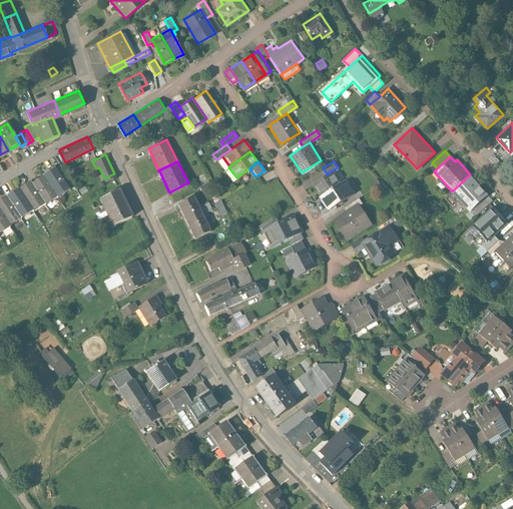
[(55,167),(54,166),(53,165),(50,167),(50,169),(43,173),(43,174),(57,195),(60,195),(64,192),(63,191),(69,187),(63,179),(55,167)]
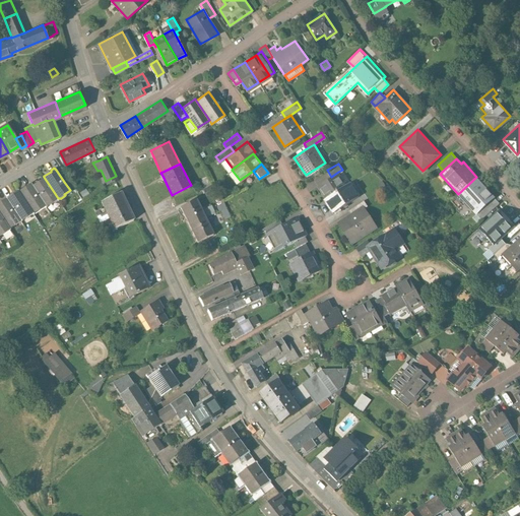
[(345,183),(338,172),(331,177),(317,186),(324,197),(345,183)]
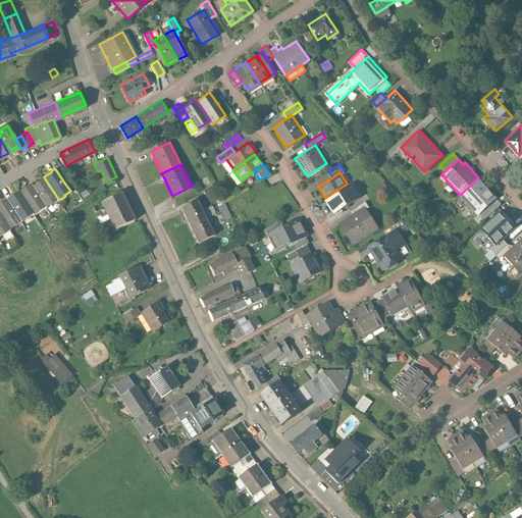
[(37,179),(32,184),(46,205),(47,207),(58,199),(44,177),(38,182),(37,179)]
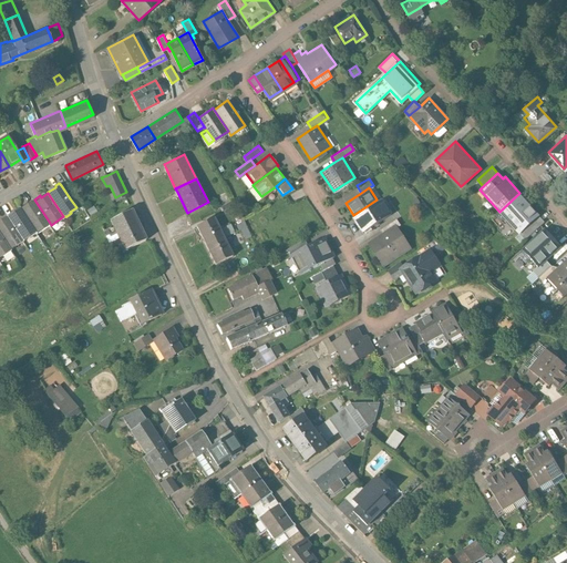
[(538,213),(519,193),(500,212),(518,231),(538,213)]
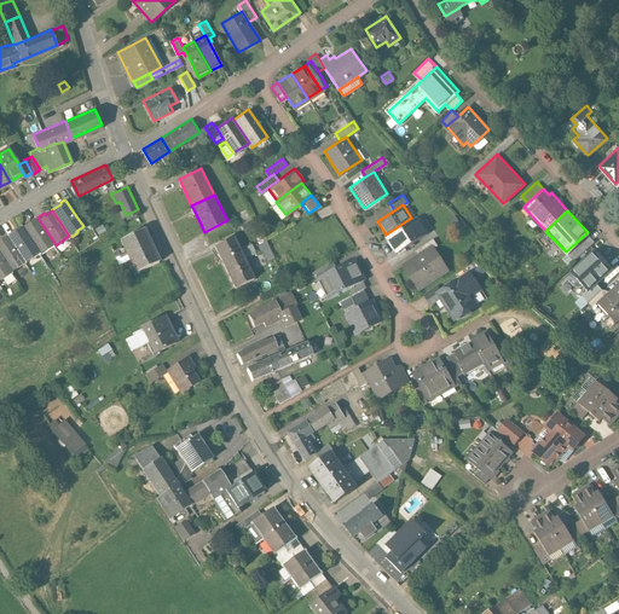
[(81,214),(76,216),(84,226),(88,222),(81,214)]
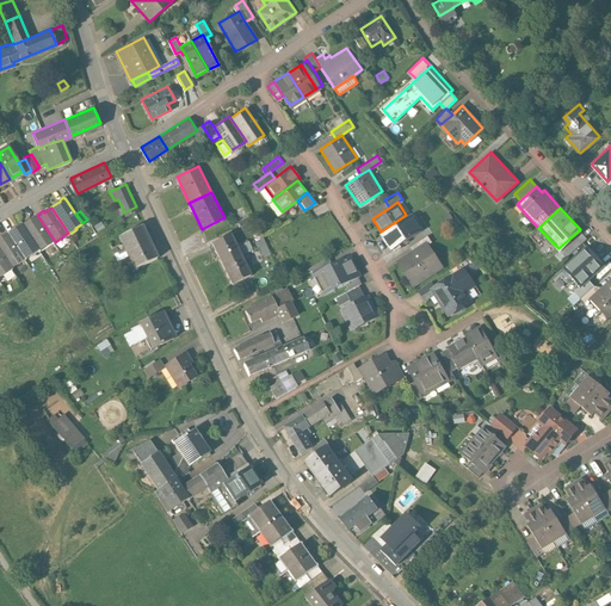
[(406,215),(381,232),(380,233),(390,249),(423,228),(412,211),(406,215)]
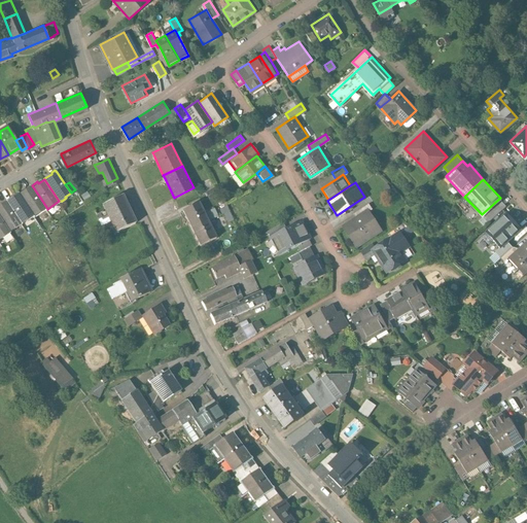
[(31,184),(19,193),(34,215),(46,207),(32,185),(31,184)]
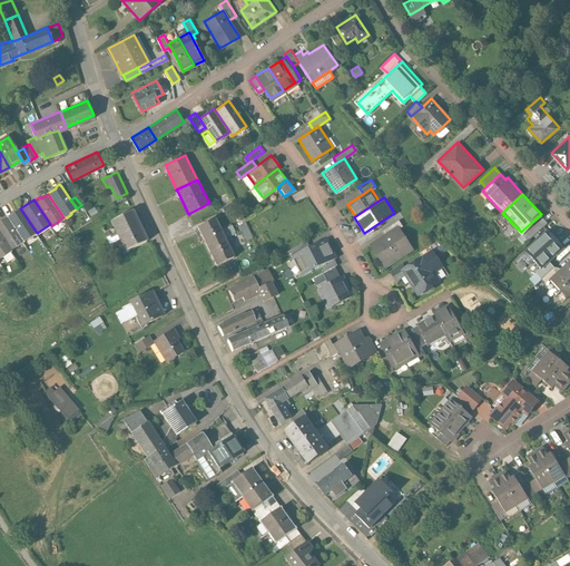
[(97,212),(94,205),(88,208),(91,215),(97,212)]
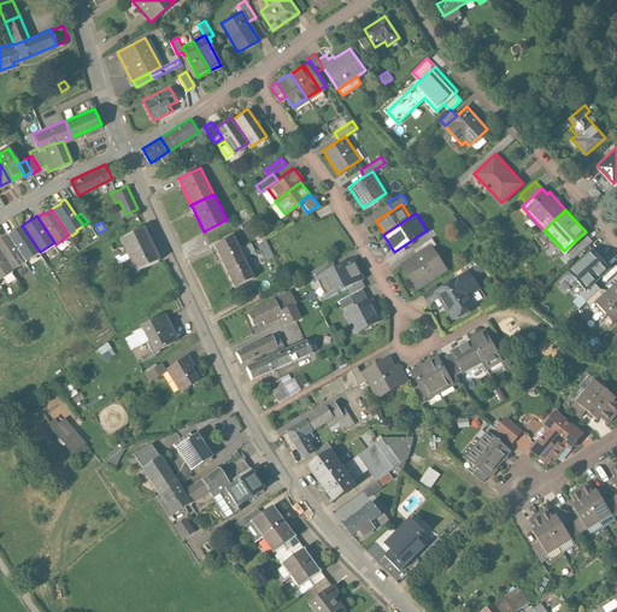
[(21,224),(6,234),(25,262),(40,252),(22,225),(21,224)]
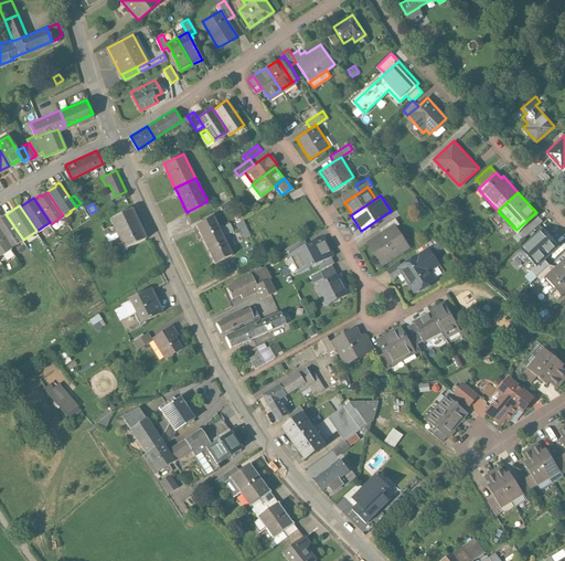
[(146,236),(131,207),(110,217),(118,234),(125,246),(146,236)]
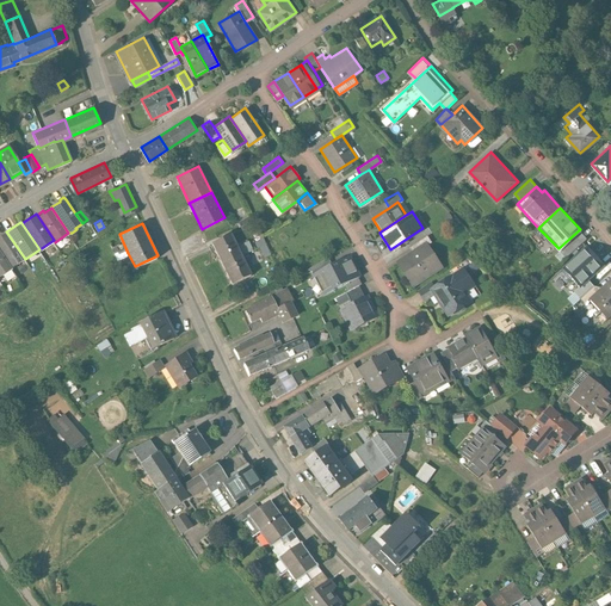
[(6,232),(0,236),(0,251),(12,269),(12,267),(25,259),(6,232)]
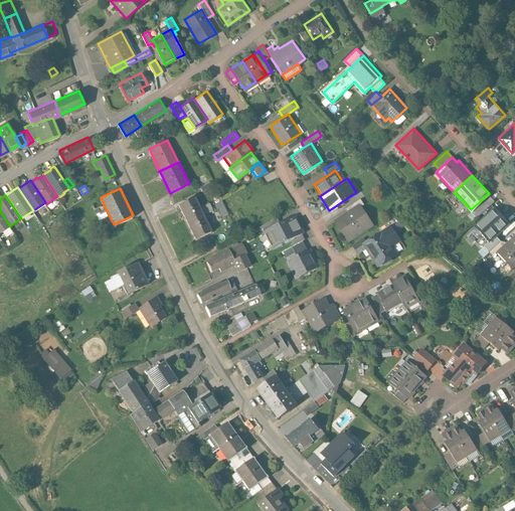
[(194,196),(178,203),(181,208),(187,221),(203,213),(194,196)]
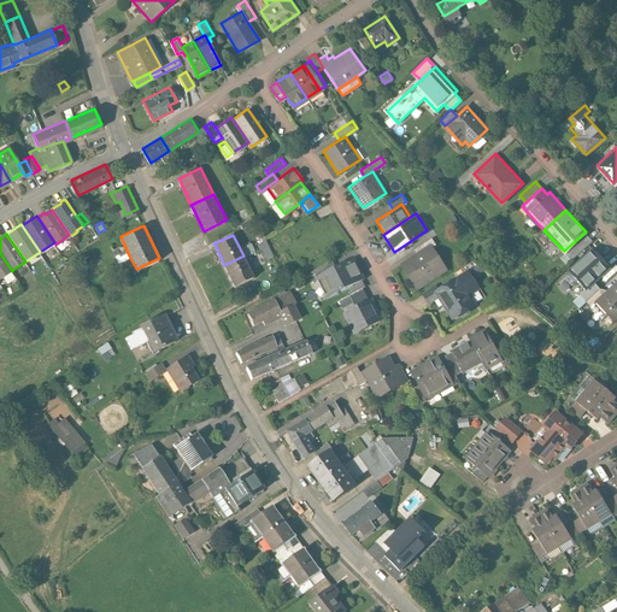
[(129,256),(121,236),(110,241),(118,260),(129,256)]
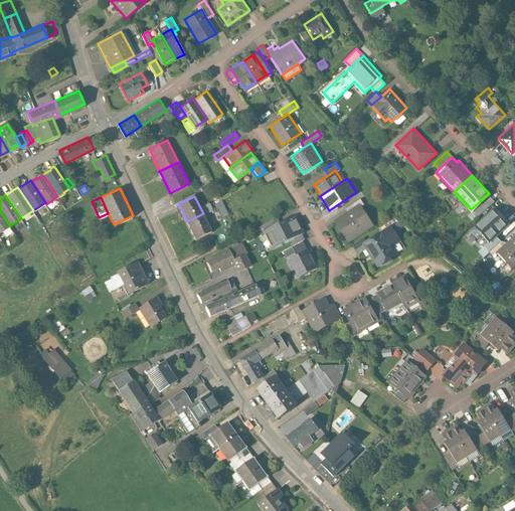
[(345,206),(348,211),(360,204),(363,202),(360,197),(345,206)]
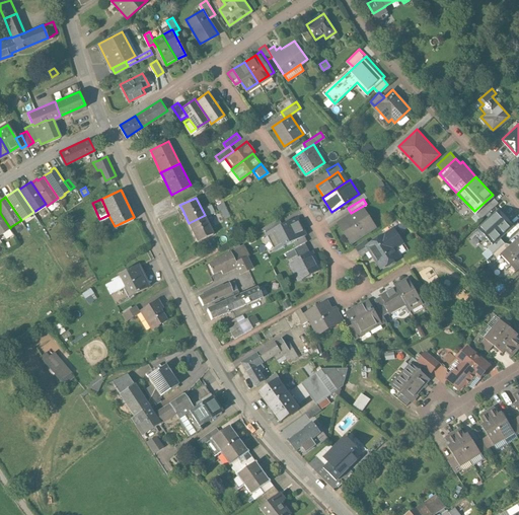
[(375,226),(363,206),(351,213),(338,221),(350,241),(375,226)]
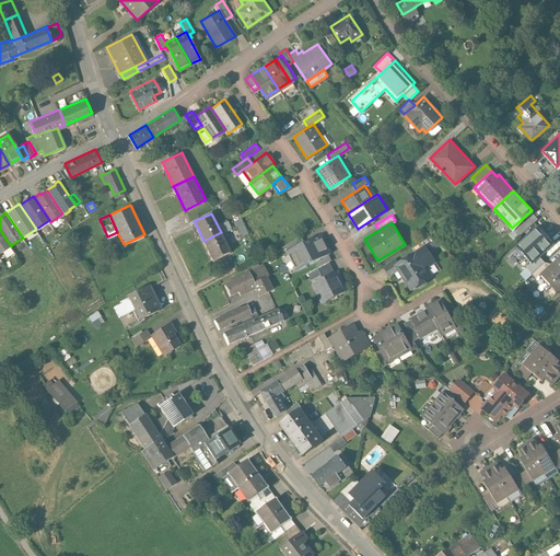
[(553,241),(538,224),(516,244),(532,261),(539,255),(553,241)]
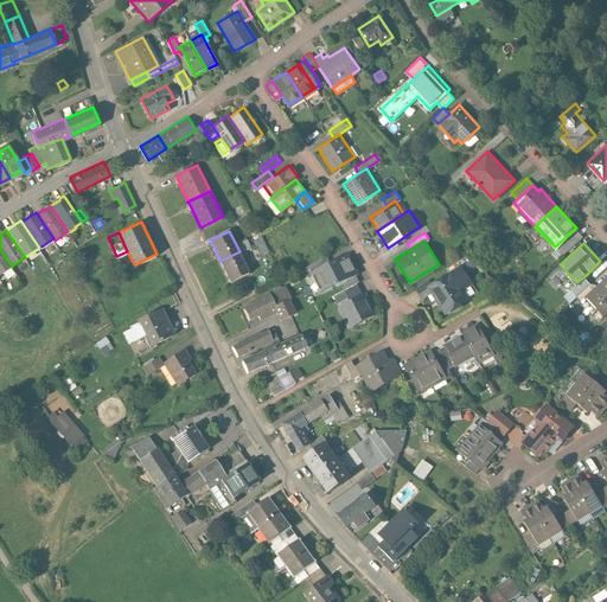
[(87,248),(78,255),(83,261),(91,254),(87,248)]
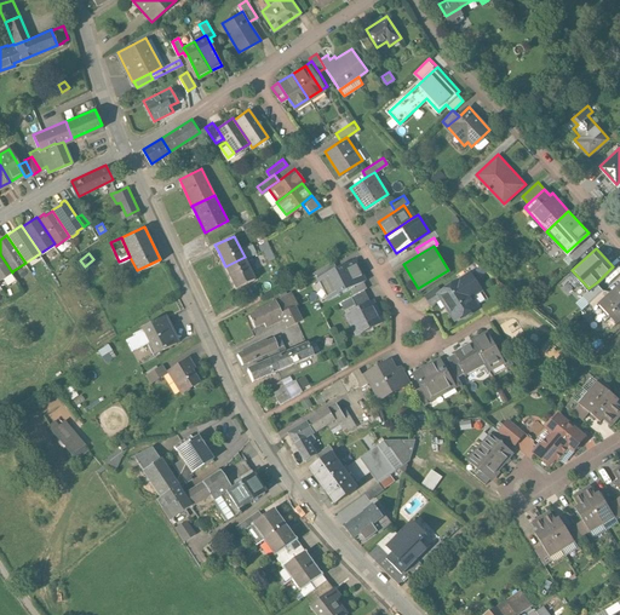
[(0,280),(12,272),(0,254),(0,280)]
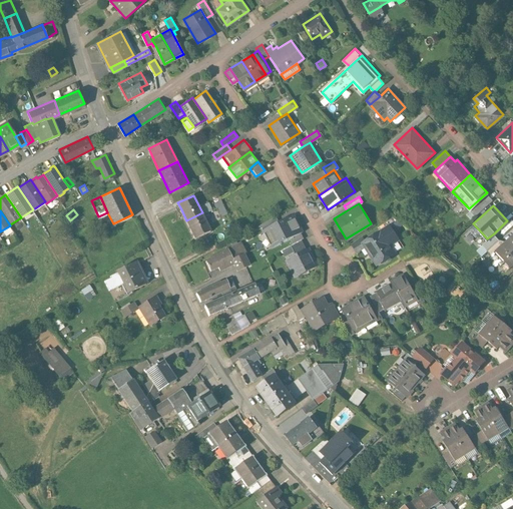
[(202,212),(186,220),(195,237),(211,229),(202,212)]
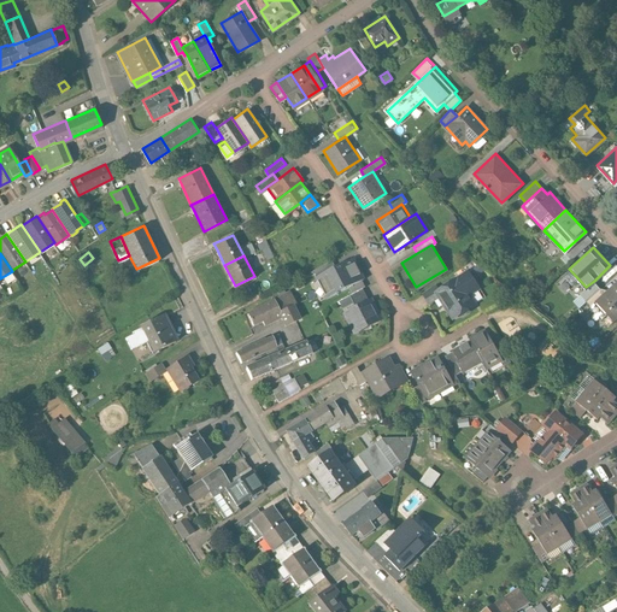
[(362,277),(351,257),(334,265),(319,272),(315,275),(325,295),(348,283),(362,277)]
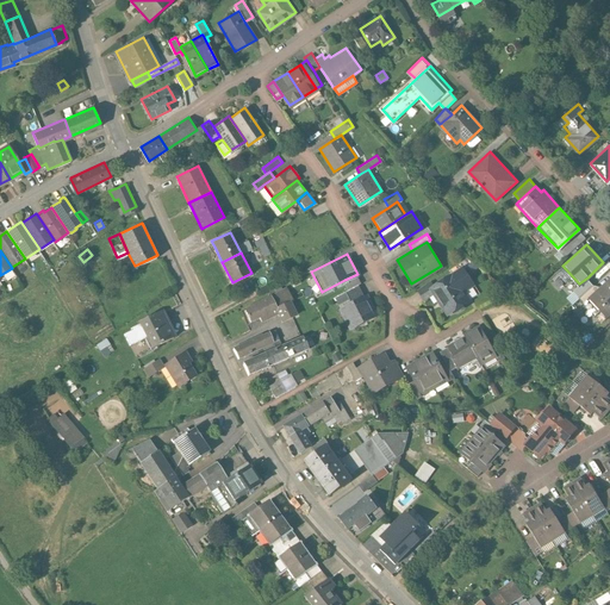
[(316,269),(330,262),(327,255),(309,264),(311,272),(316,269)]
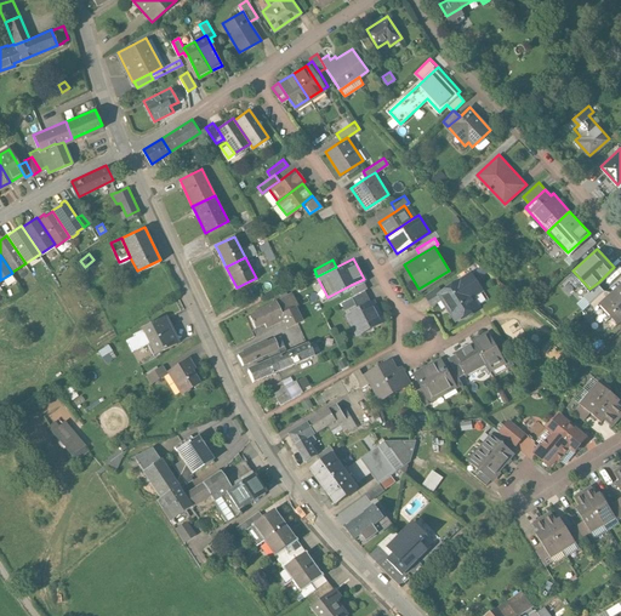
[(483,289),(471,269),(437,292),(440,298),(455,320),(461,317),(462,318),(472,312),(471,311),(479,304),(473,296),(483,289)]
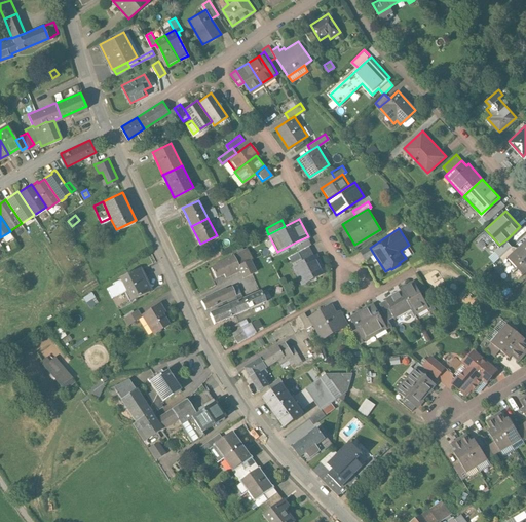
[(308,236),(297,241),(300,248),(308,244),(311,243),(308,236)]
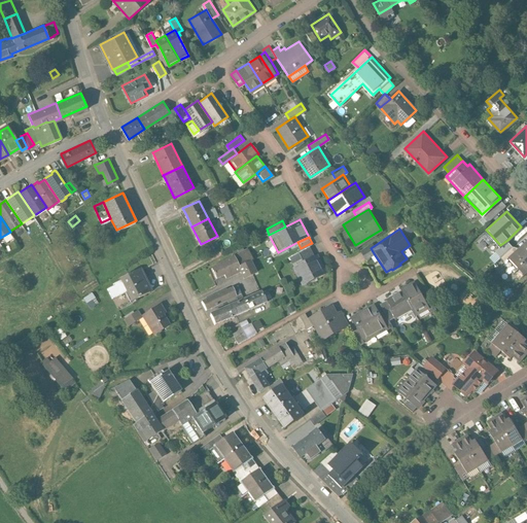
[(512,245),(507,240),(500,245),(497,248),(499,251),(498,252),(501,255),(503,253),(512,245)]
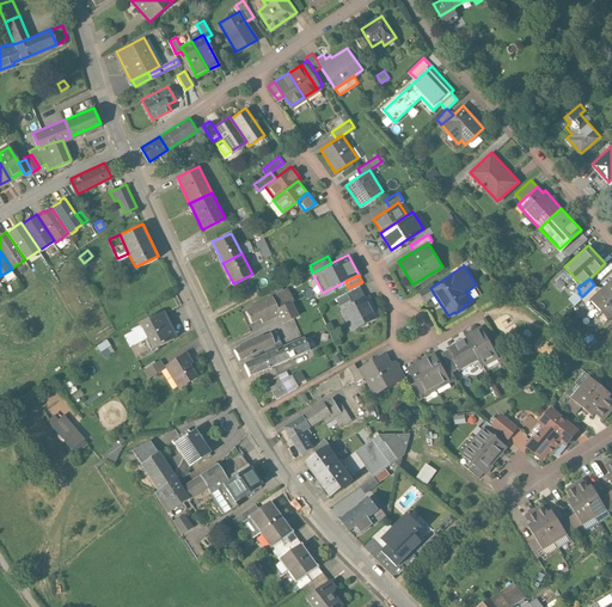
[(611,316),(611,279),(600,290),(591,299),(609,319),(611,316)]
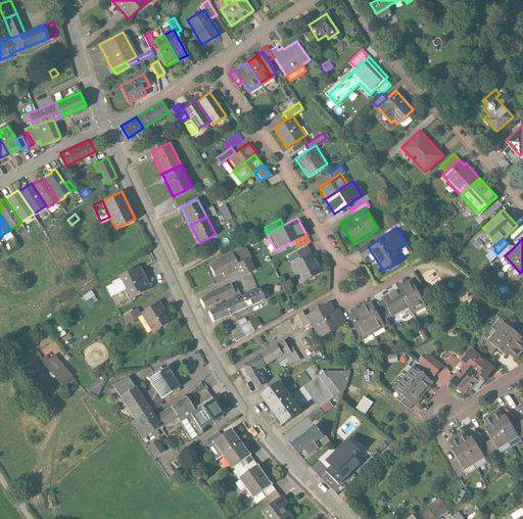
[(312,253),(306,242),(298,246),(295,248),(299,256),(300,258),(312,253)]
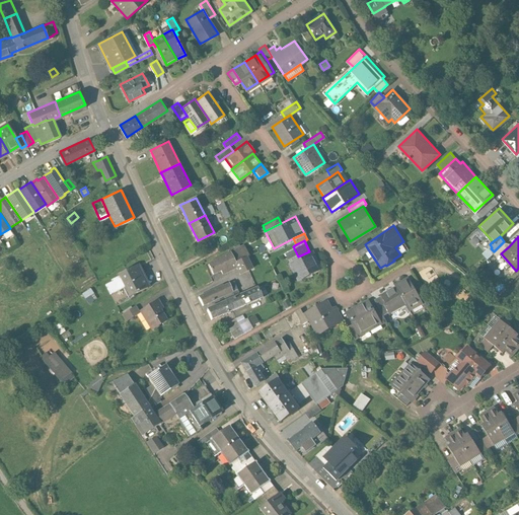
[(368,249),(365,244),(362,241),(355,246),(360,254),(368,249)]
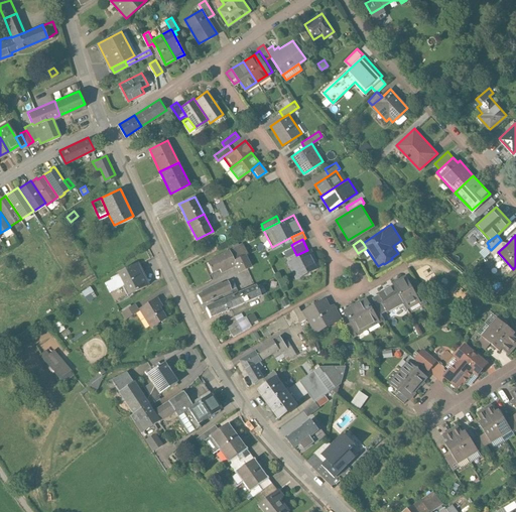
[(506,245),(501,240),(493,248),(497,253),(498,252),(506,245)]
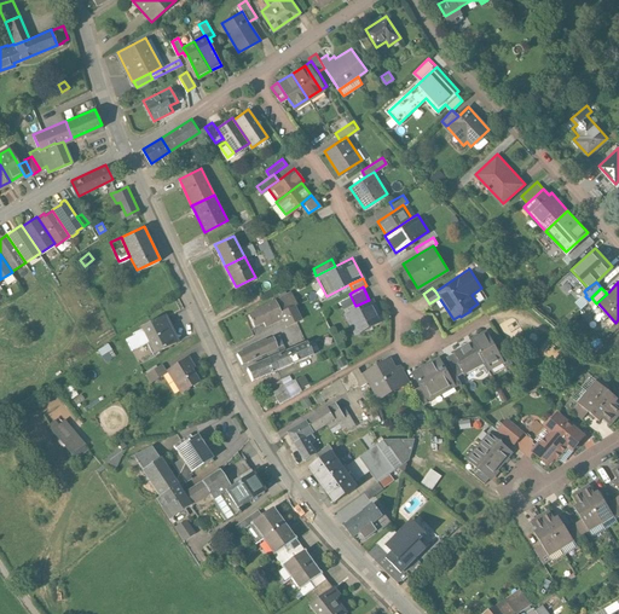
[(281,295),(273,299),(279,311),(293,305),(296,303),(290,290),(285,293),(281,295)]
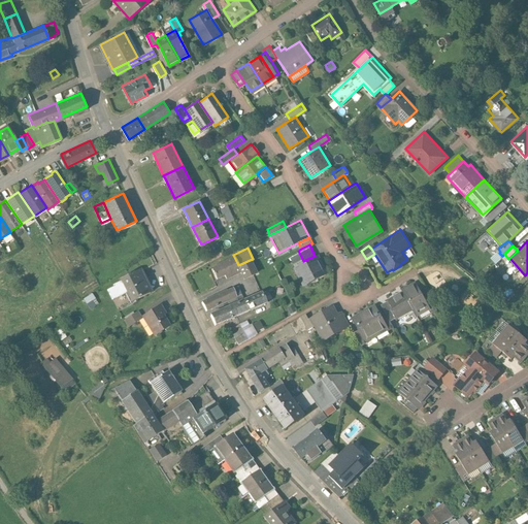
[(302,259),(298,251),(290,255),(294,263),(302,259)]
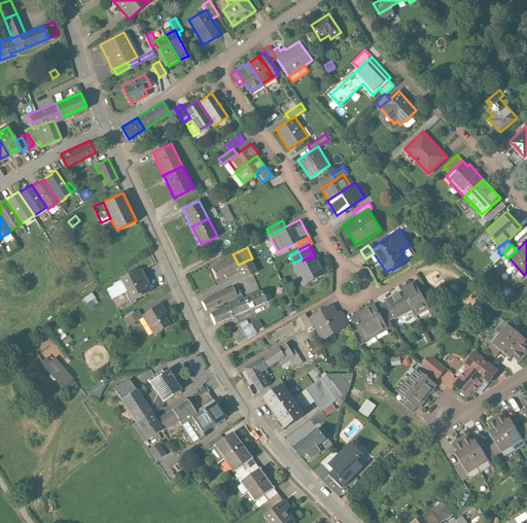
[(326,272),(316,253),(314,255),(303,260),(302,258),(293,263),(304,283),(326,272)]
